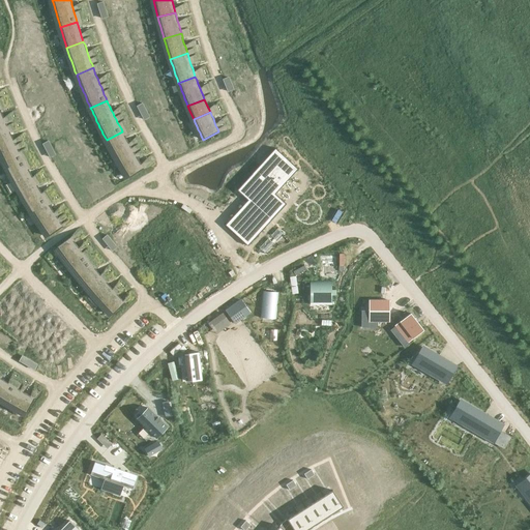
[(8,128),(0,131),(0,153),(1,155),(2,158),(4,162),(5,165),(7,168),(23,159),(22,156),(20,153),(19,150),(17,147),(16,144),(13,141),(12,138),(10,135),(9,131),(8,128)]
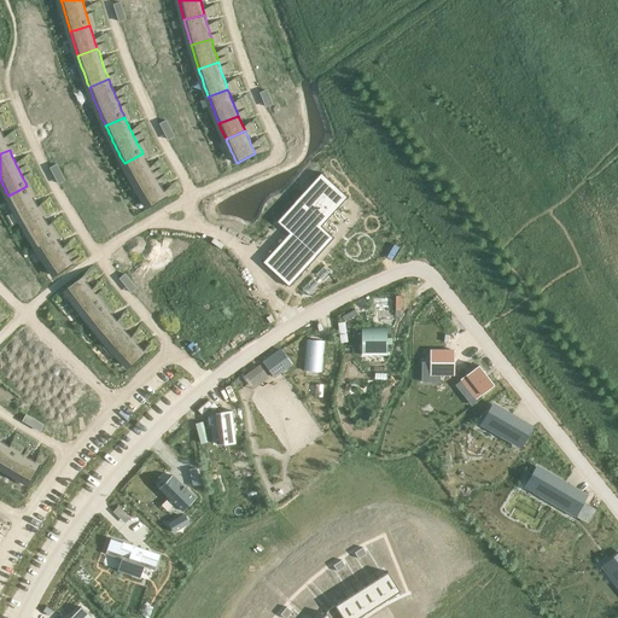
[(143,153),(124,163),(126,167),(128,170),(130,175),(132,179),(134,182),(136,186),(155,175),(152,172),(151,168),(149,164),(146,161),(145,157),(143,153)]
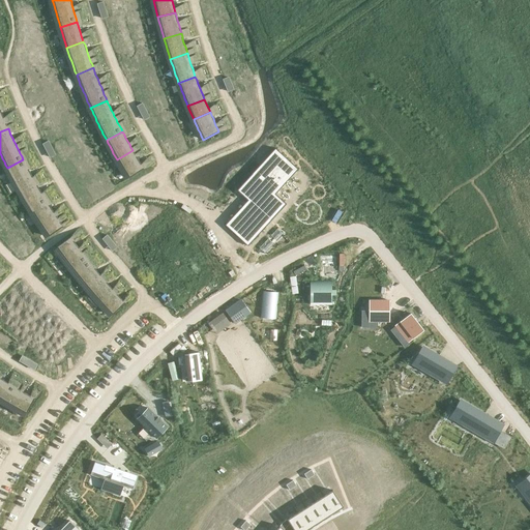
[(248,201),(226,226),(248,246),(286,205),(275,196),(298,170),(275,149),(237,192),(248,201)]
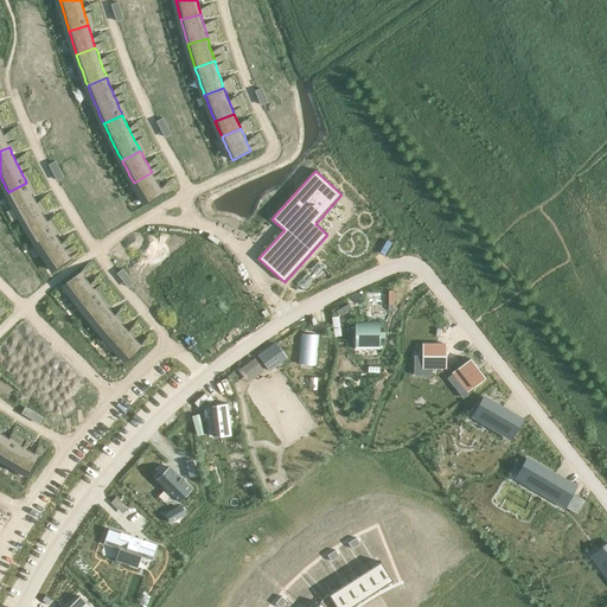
[(152,172),(134,183),(136,186),(138,190),(140,193),(142,197),(145,200),(147,204),(165,193),(163,190),(160,186),(158,183),(155,179),(154,176),(152,172)]
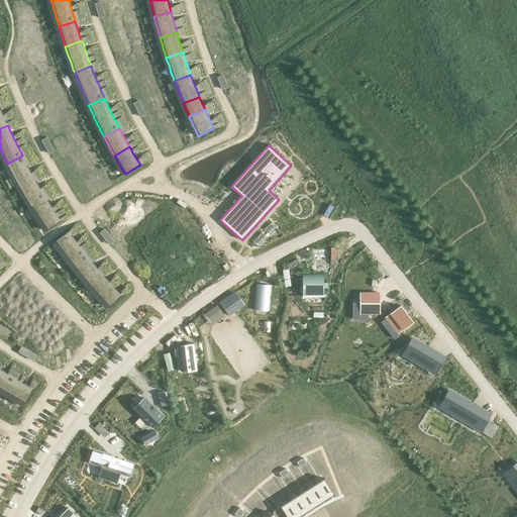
[(22,156),(7,164),(8,167),(10,170),(11,172),(13,175),(14,178),(15,180),(17,183),(18,186),(34,177),(32,175),(31,172),(29,169),(28,167),(26,164),(25,162),(24,159),(22,156)]
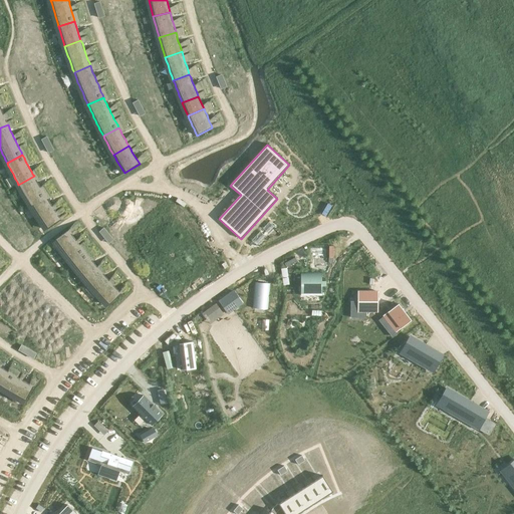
[(34,176),(18,185),(20,187),(21,190),(23,193),(25,195),(26,198),(28,201),(29,203),(31,206),(46,197),(44,194),(43,192),(41,189),(40,186),(38,184),(37,181),(35,179),(34,176)]
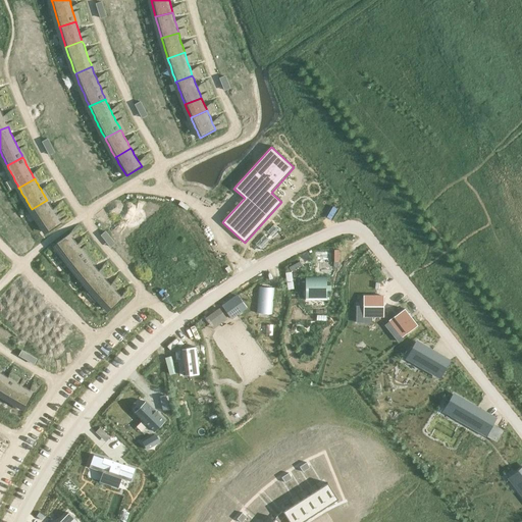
[(47,200),(32,209),(34,212),(36,215),(38,218),(40,221),(42,224),(43,227),(45,230),(47,233),(62,223),(60,220),(58,217),(56,214),(54,211),(52,208),(50,205),(49,203),(47,200)]
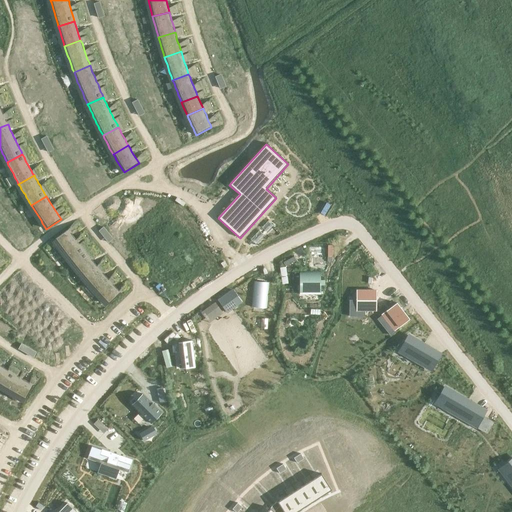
[(68,229),(54,239),(56,242),(57,244),(59,246),(61,248),(62,251),(64,253),(66,255),(68,258),(69,260),(71,262),(85,251),(83,249),(81,247),(80,245),(78,242),(76,240),(75,238),(73,236),(71,234),(70,231),(68,229)]
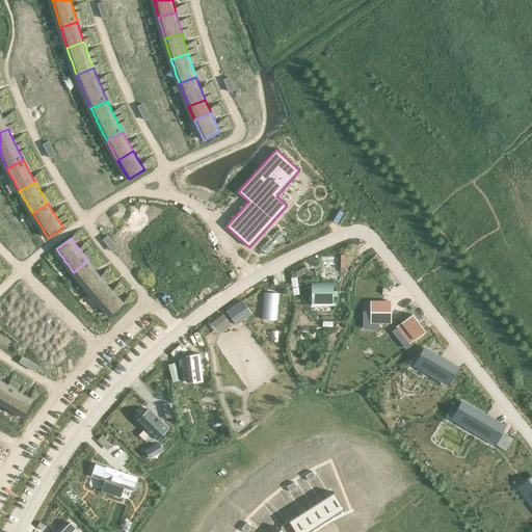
[(88,261),(74,272),(76,274),(78,277),(80,280),(82,283),(84,285),(86,287),(88,290),(90,292),(104,281),(102,277),(100,275),(98,273),(96,270),(94,268),(91,266),(90,264),(88,261)]
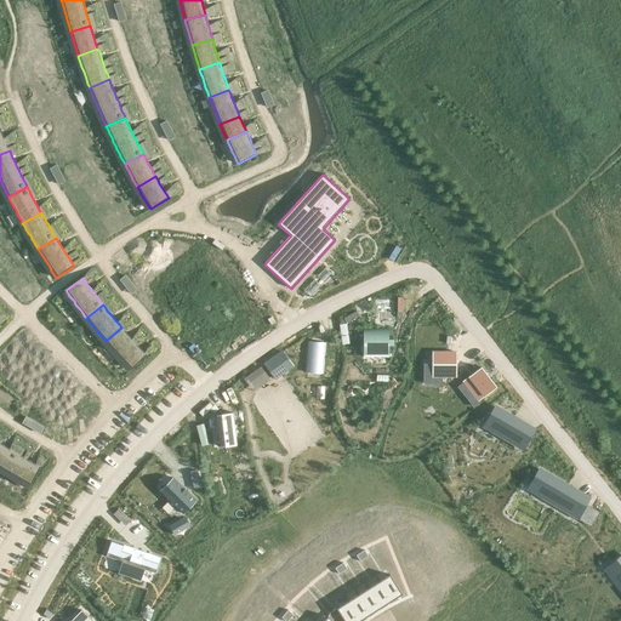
[(121,328),(106,341),(108,343),(109,346),(112,348),(114,352),(117,354),(119,357),(135,342),(132,340),(130,337),(127,335),(126,332),(124,330),(121,328)]
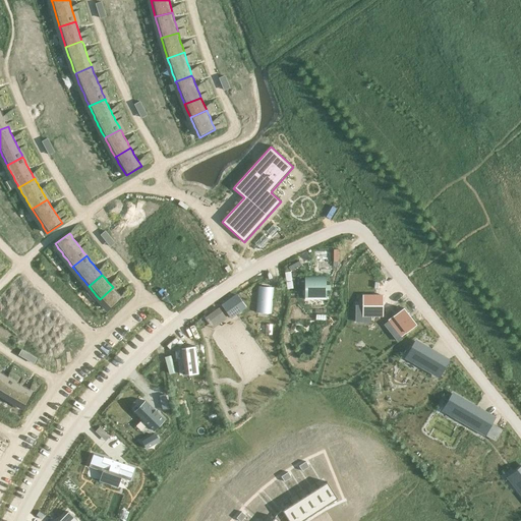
[(326,277),(305,277),(305,299),(326,299),(326,290),(330,290),(330,286),(326,286),(326,277)]
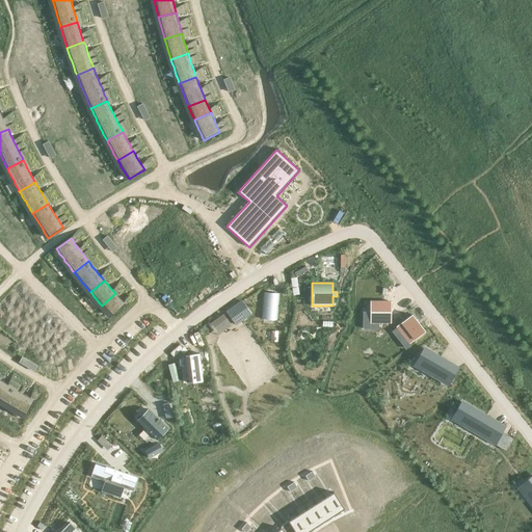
[(264,292),(261,319),(277,320),(280,293),(264,292)]
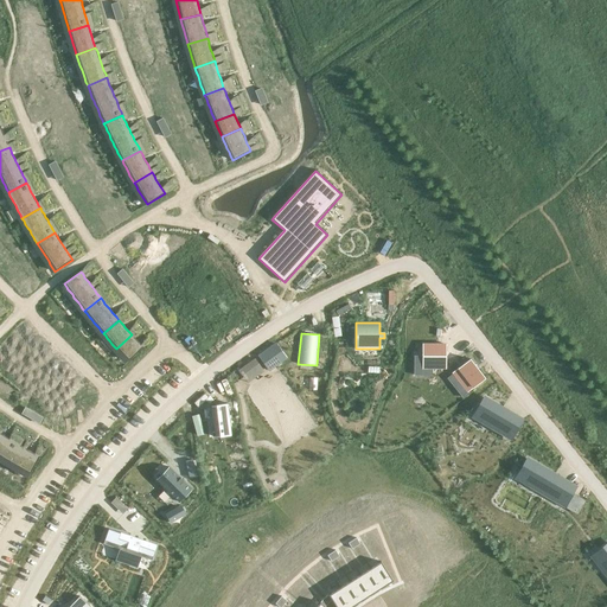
[(132,334),(116,349),(119,351),(120,353),(122,355),(125,357),(126,359),(128,362),(144,347),(141,345),(139,343),(138,340),(135,339),(134,337),(132,334)]
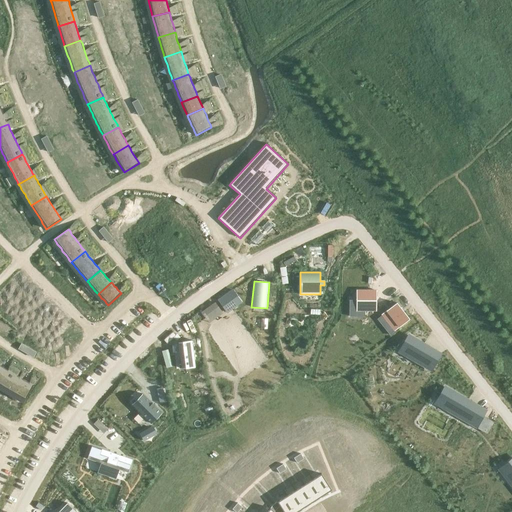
[(357,289),(356,311),(376,311),(376,289),(357,289)]
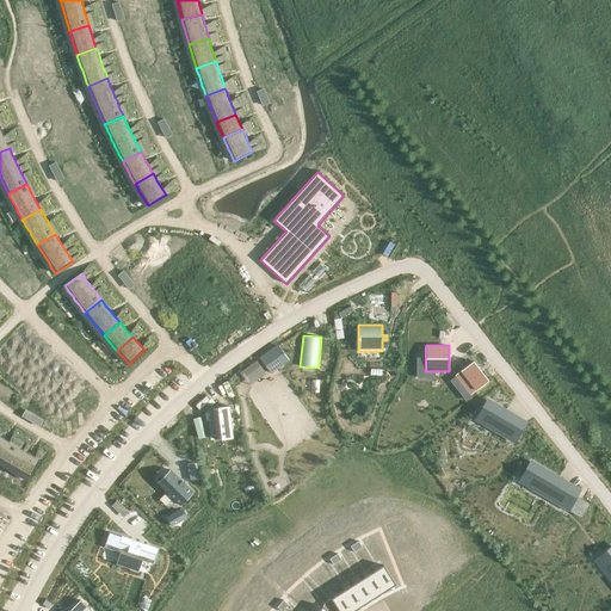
[(277,347),(260,359),(270,374),(282,365),(275,356),(281,352),(277,347)]
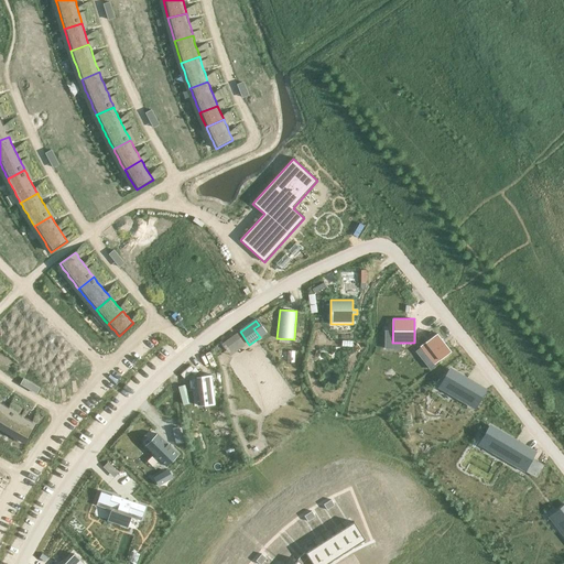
[(436,334),(421,346),(434,364),(451,351),(436,334)]
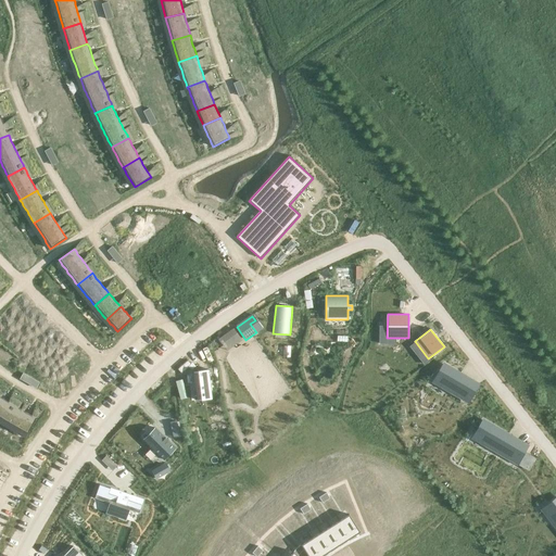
[(472,381),(444,365),(433,382),(463,399),(472,381)]
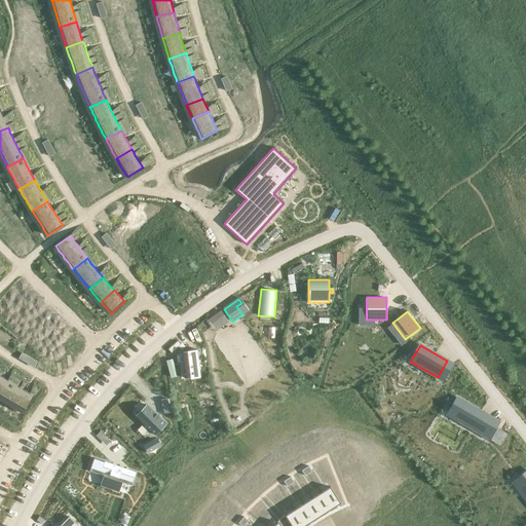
[(197,350),(183,351),(186,377),(200,375),(197,350)]
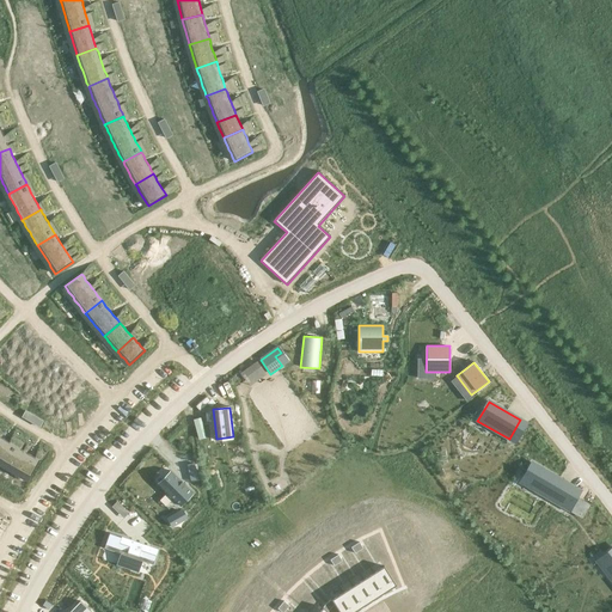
[(0,436),(0,460),(1,461),(12,444),(8,441),(5,440),(1,438),(0,436)]
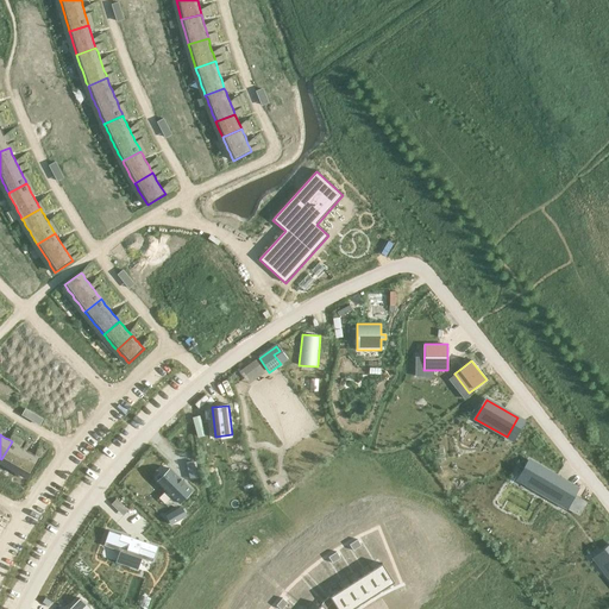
[(12,441),(1,459),(5,462),(8,464),(12,465),(16,468),(19,470),(23,472),(26,473),(30,476),(39,458),(36,456),(32,454),(29,452),(25,450),(22,447),(18,446),(16,444),(12,441)]
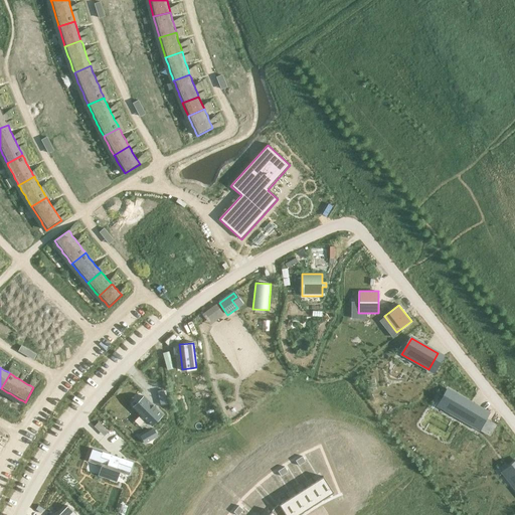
[(438,405),(479,428),(488,413),(448,389),(438,405)]
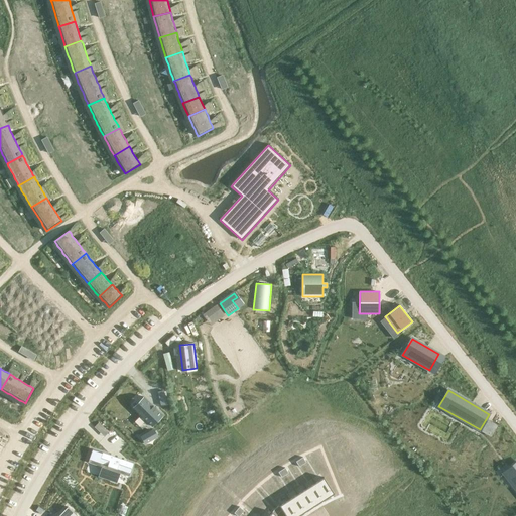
[(164,391),(157,392),(160,405),(167,404),(164,391)]
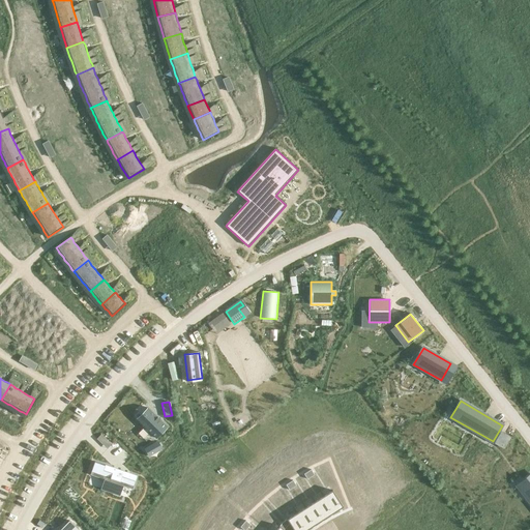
[(137,418),(156,439),(156,438),(167,428),(168,428),(147,408),(148,409),(138,419),(137,418)]
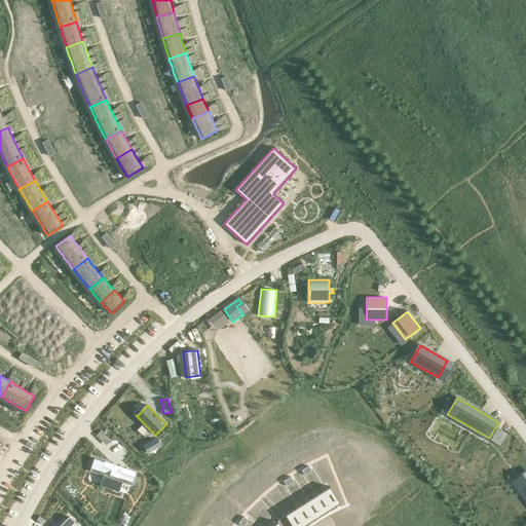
[(101,430),(96,436),(100,440),(105,435),(101,430)]
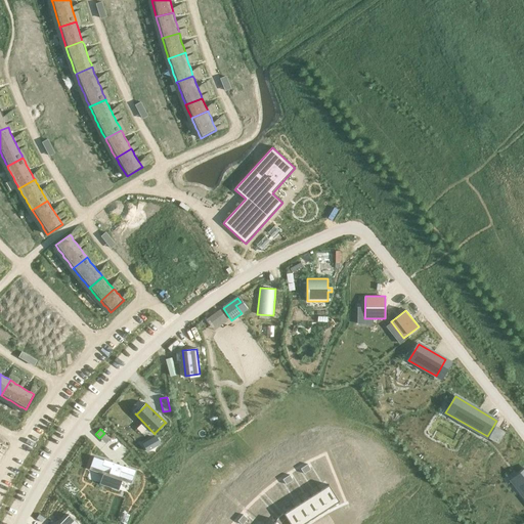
[(93,456),(89,470),(108,476),(104,485),(112,488),(112,489),(117,490),(117,489),(118,490),(122,480),(131,484),(135,471),(93,456)]
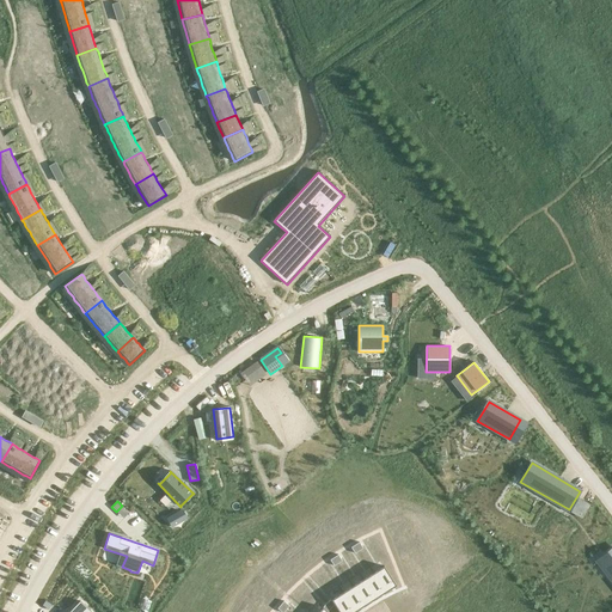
[(611,549),(598,561),(611,579),(611,549)]
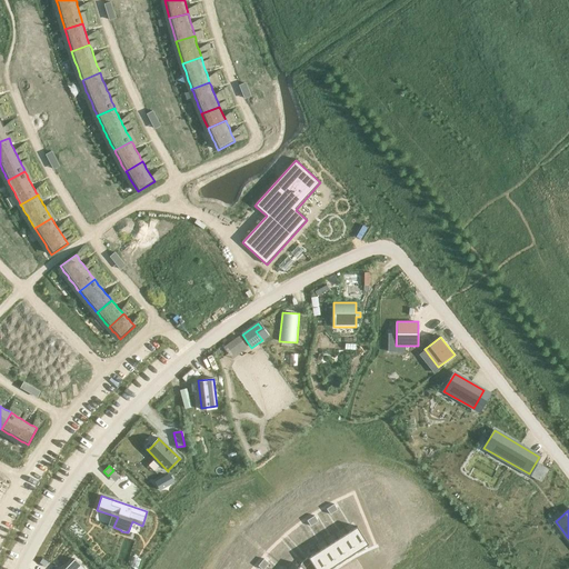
[(357,527),(347,532),(358,550),(368,545),(357,527)]
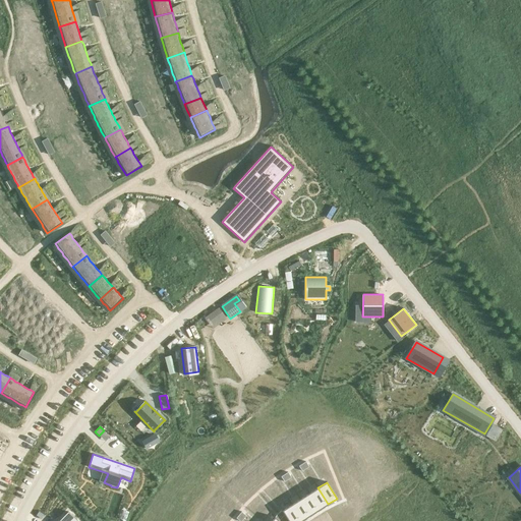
[(317,487),(309,494),(320,510),(328,504),(317,487)]
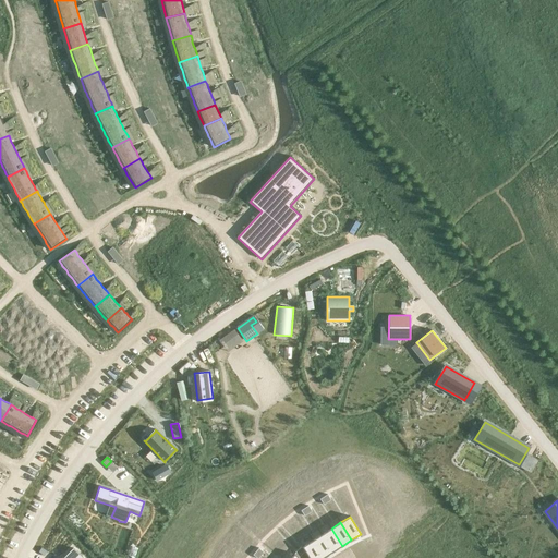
[(331,529),(322,534),(332,552),(342,546),(331,529)]
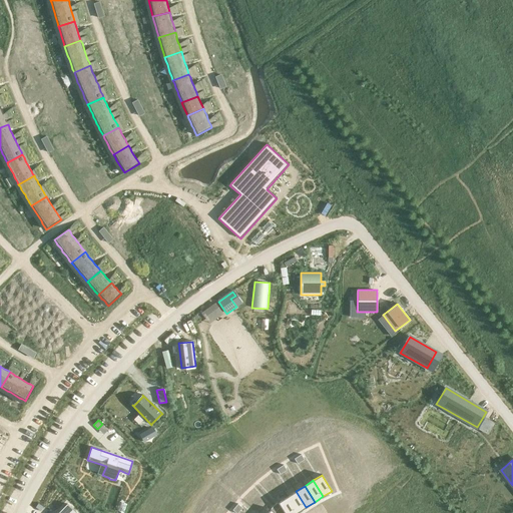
[(296,491),(287,497),(298,512),(306,507),(296,491)]
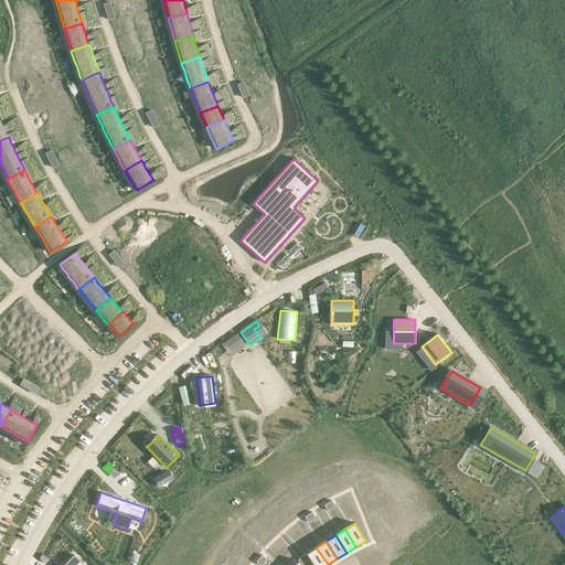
[(316,547),(306,554),(309,558),(313,564),(327,564),(328,564),(316,547)]
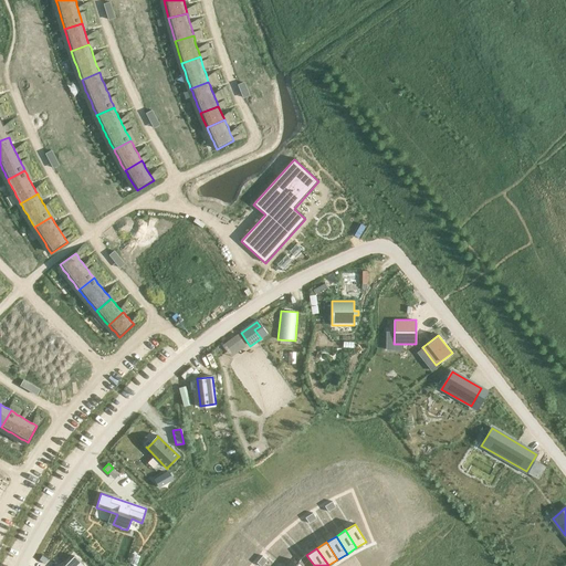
[(74,556),(63,565),(83,565),(84,565),(74,556)]
